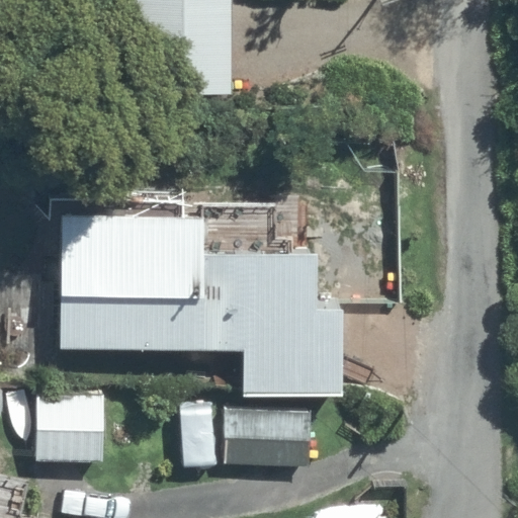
[(228,97),(228,0),(134,0),(134,97),(228,97)]
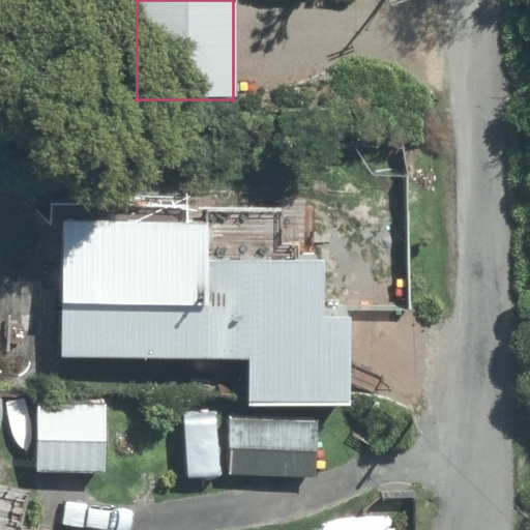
[(171,188),(127,188),(127,208),(51,208),(51,269),(40,269),(40,300),(59,300),(59,359),(110,359),(110,367),(144,367),(144,360),(246,360),(246,408),(346,408),(346,321),(319,321),(319,311),(350,311),(350,299),(324,248),(216,248),(216,210),(171,210),(171,188)]
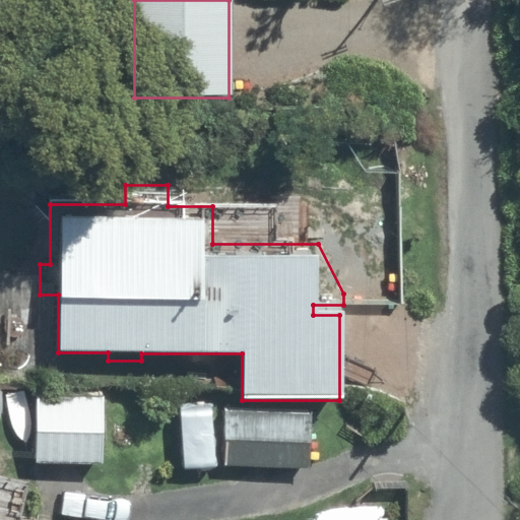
[(103,399),(36,399),(36,464),(103,464),(103,399)]
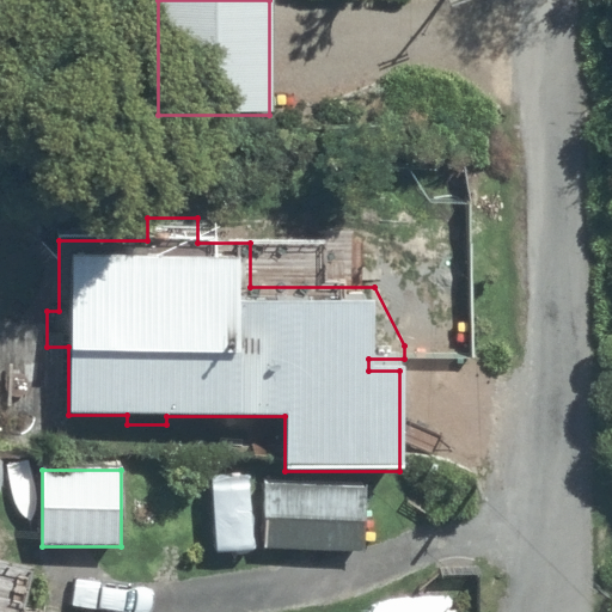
[(362,483),(264,483),(263,550),(362,550),(362,483)]
